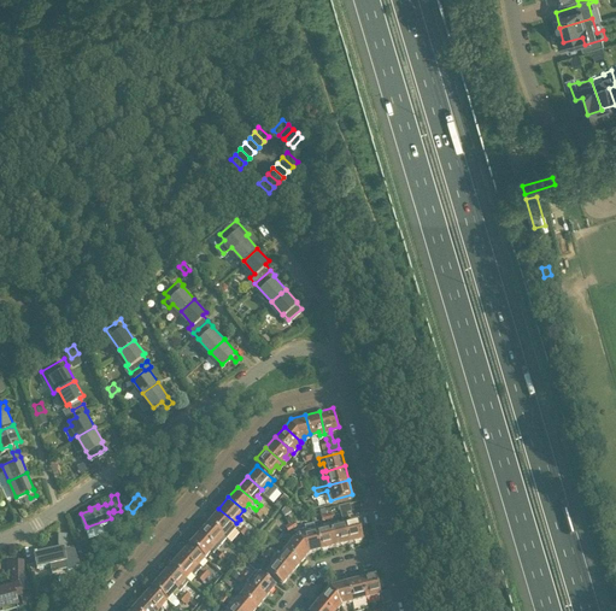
[(342,516),(344,520),(348,539),(363,535),(358,516),(350,518),(348,515),(350,515),(348,509),(353,507),(351,499),(340,501),(344,516),(342,516)]
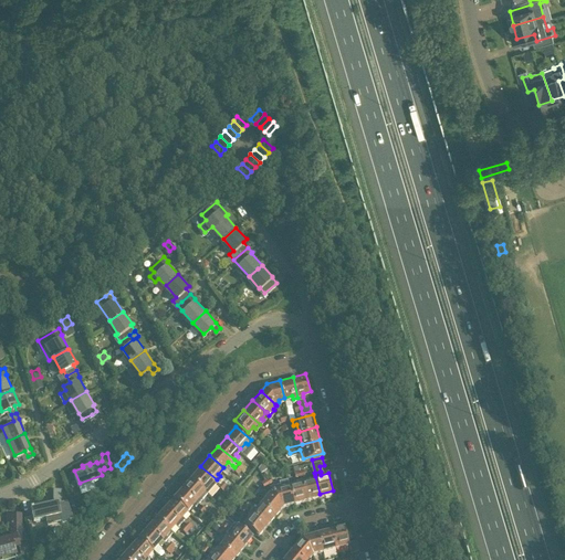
[(217,479),(200,466),(191,476),(195,478),(208,489),(217,479)]
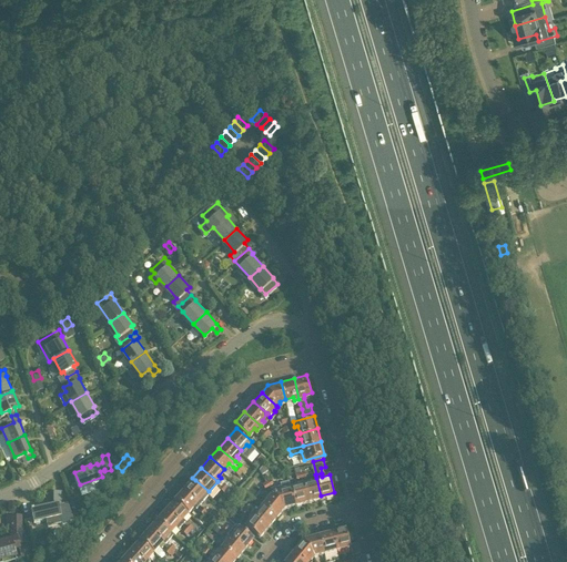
[(309,499),(321,496),(316,478),(310,480),(309,477),(303,478),(304,481),(309,499)]
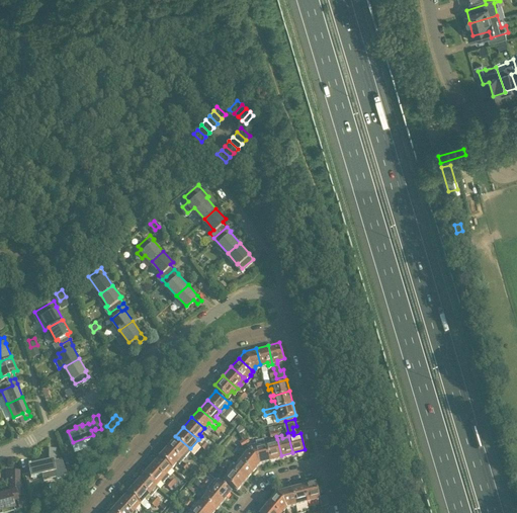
[(175,436),(167,445),(172,449),(182,457),(190,448),(178,438),(175,436)]
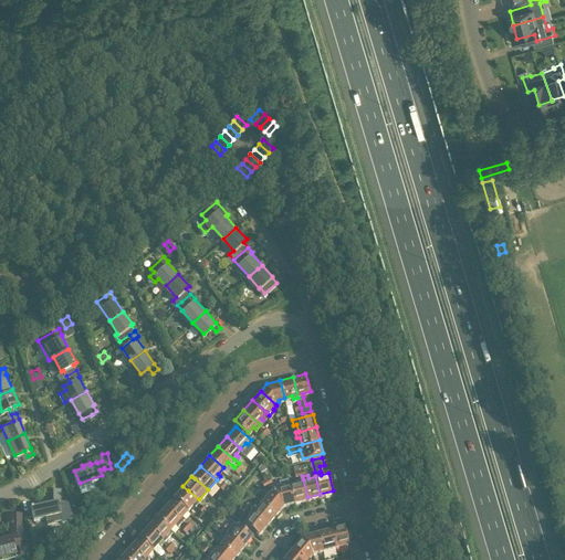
[(297,481),(290,483),(292,490),(295,500),(307,497),(303,479),(302,476),(297,477),(297,481)]
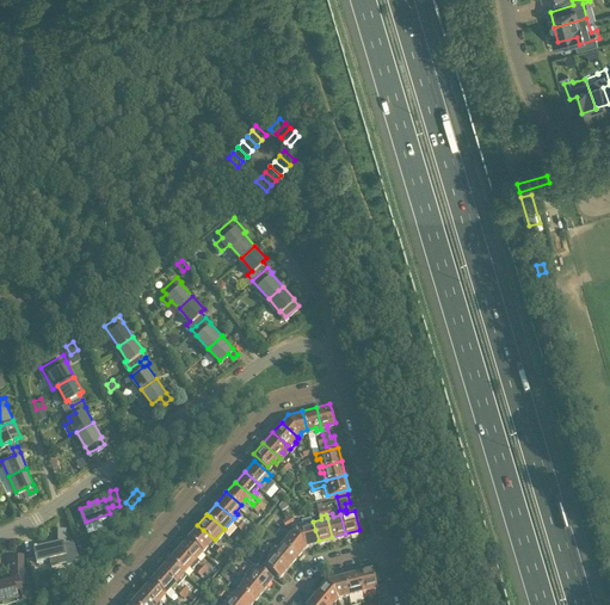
[(306,543),(319,541),(315,530),(313,522),(306,523),(305,520),(294,523),(306,543)]
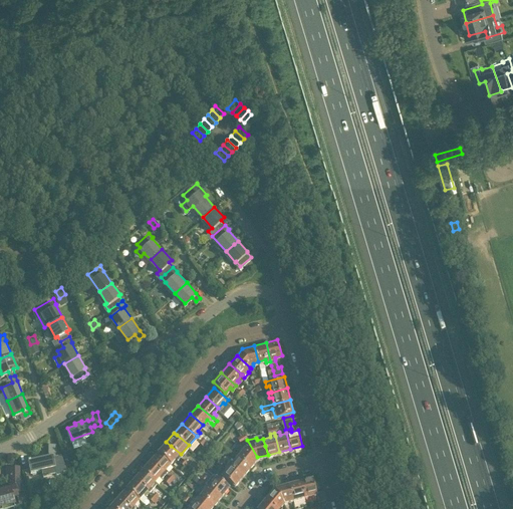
[(250,466),(257,457),(247,440),(240,448),(242,450),(238,455),(250,466)]
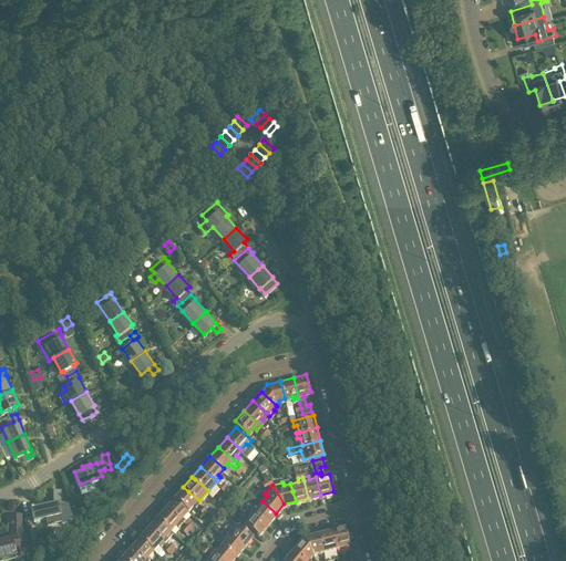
[(32,506),(34,517),(47,515),(48,521),(62,518),(59,505),(62,505),(62,487),(54,487),(54,500),(32,506)]
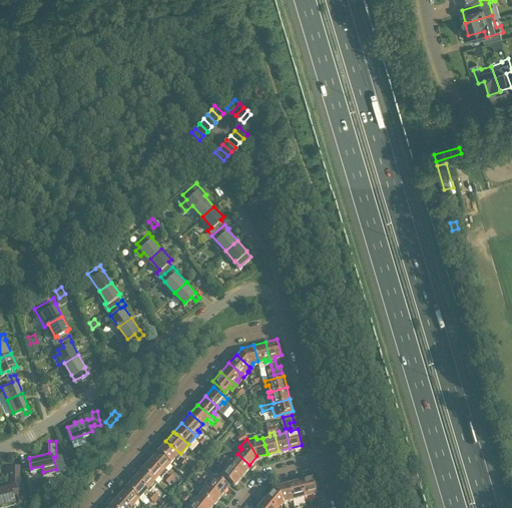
[(157,450),(170,461),(175,455),(177,457),(180,453),(170,445),(165,441),(157,450)]
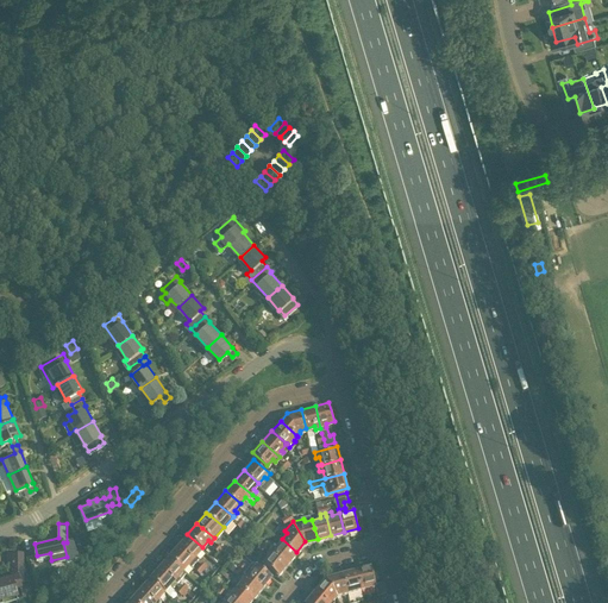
[(187,534),(179,545),(195,559),(200,554),(198,552),(202,547),(187,534)]
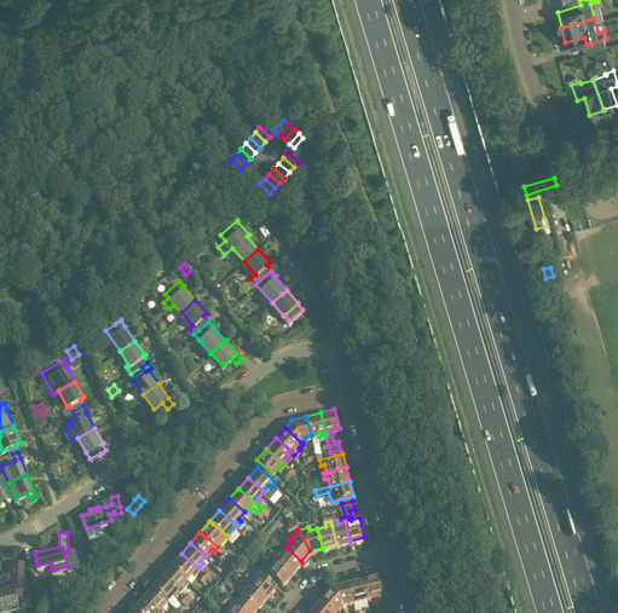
[(242,553),(241,551),(236,547),(229,555),(235,560),(242,553)]
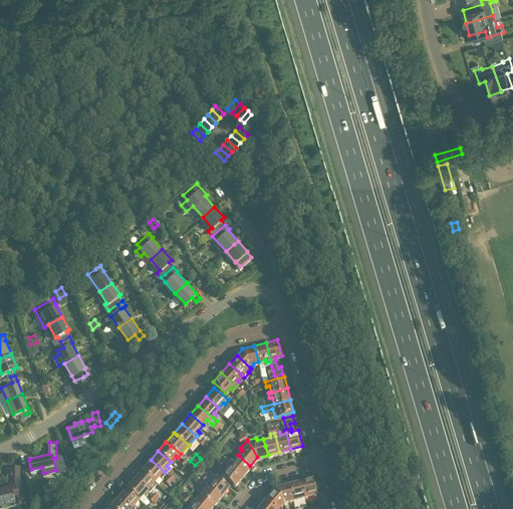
[(243,475),(250,466),(238,455),(233,460),(231,459),(228,462),(230,464),(243,475)]
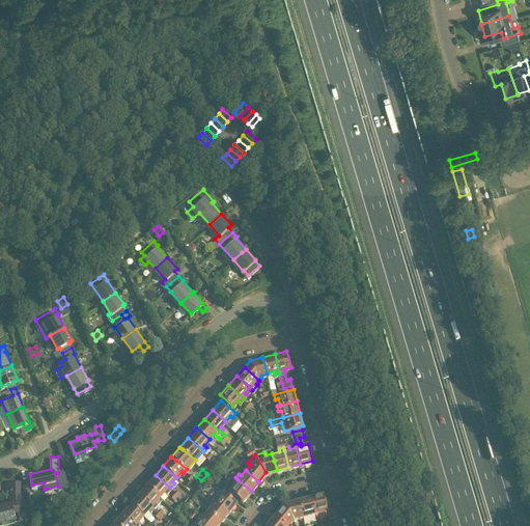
[(188,475),(192,479),(196,475),(191,471),(188,475)]
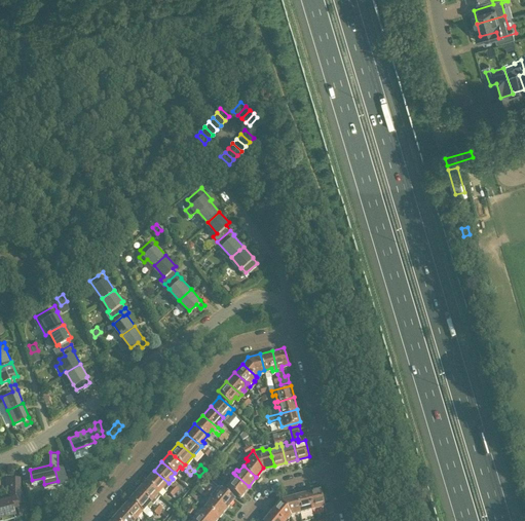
[(165,487),(169,483),(154,471),(146,479),(158,490),(163,485),(165,487)]
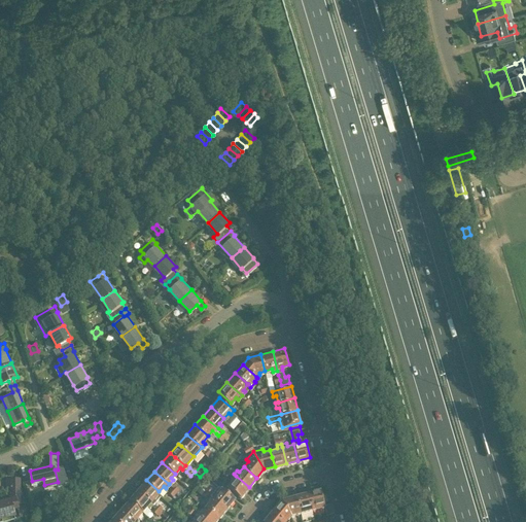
[(228,485),(241,496),(249,487),(236,476),(234,474),(231,478),(233,480),(228,485)]
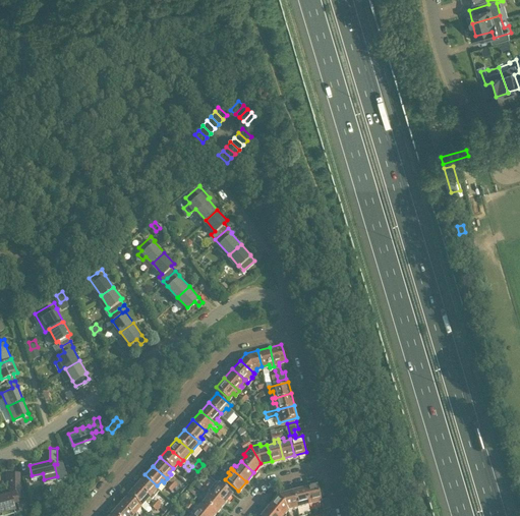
[(0,510),(14,507),(19,506),(15,493),(20,493),(20,470),(7,470),(7,477),(10,477),(10,494),(0,496),(0,510)]
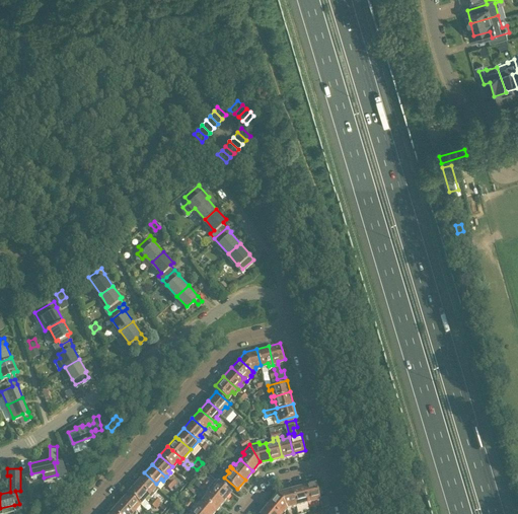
[(162,489),(156,484),(144,472),(136,482),(151,495),(154,491),(158,494),(162,489)]
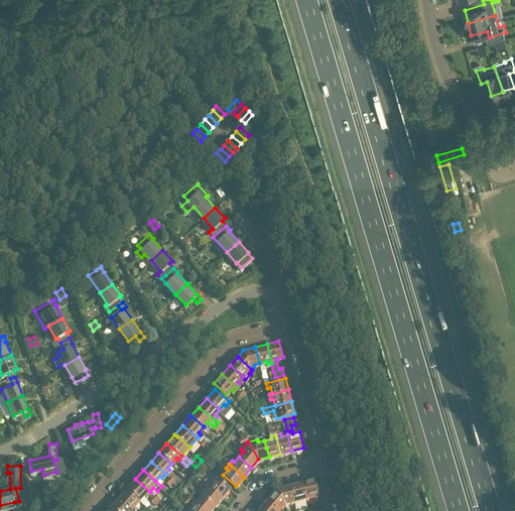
[(223,496),(231,486),(218,476),(213,482),(211,480),(208,484),(223,496)]
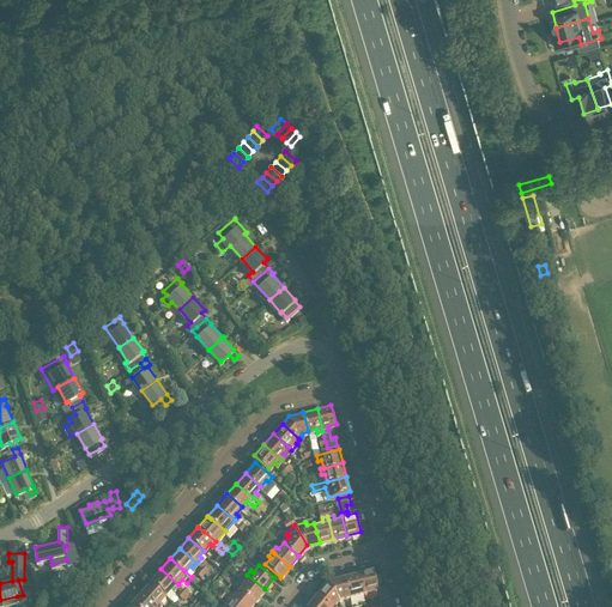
[(373,568),(359,571),(364,590),(379,587),(373,568)]
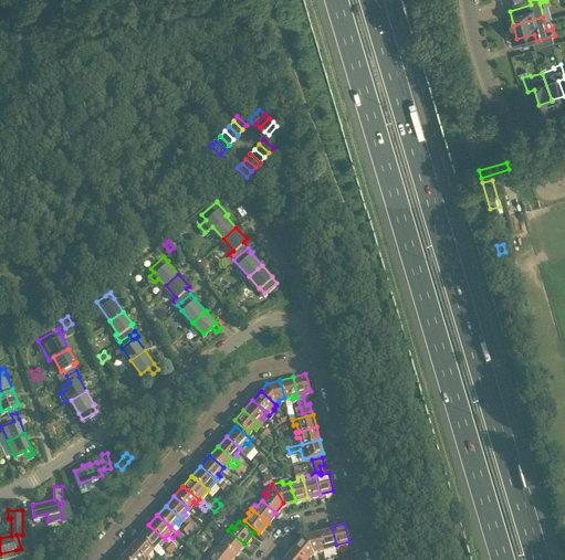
[(161,542),(165,539),(148,525),(139,535),(154,547),(159,541),(161,542)]
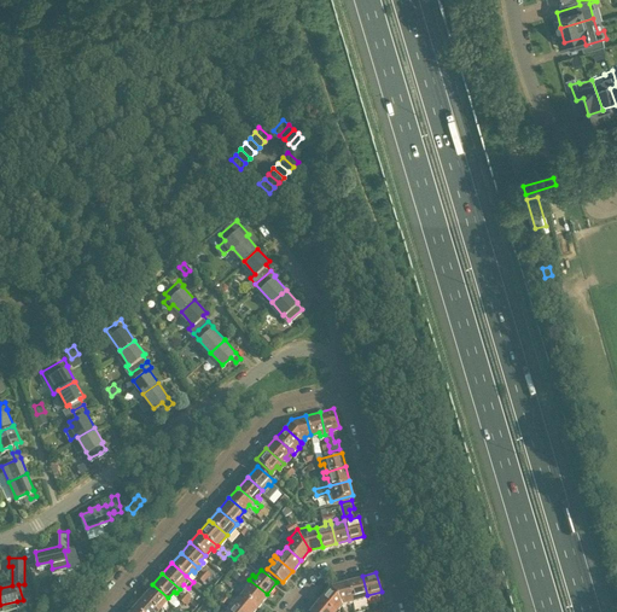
[(354,599),(367,595),(362,576),(348,580),(354,599)]
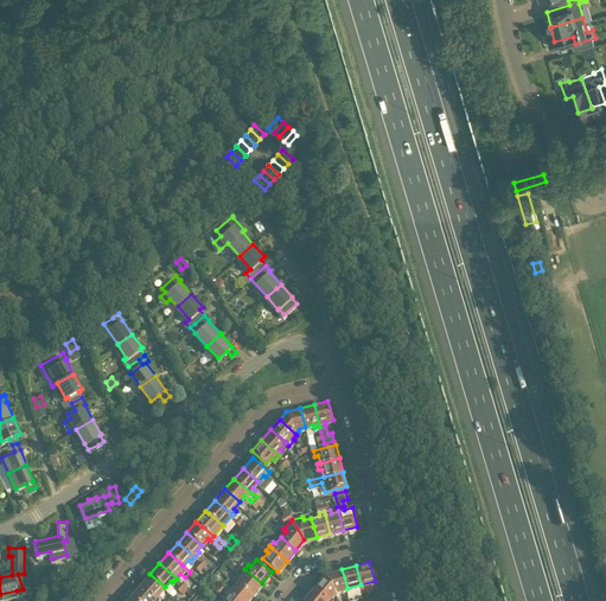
[(243,575),(237,582),(253,595),(262,583),(244,569),(241,573),(243,575)]
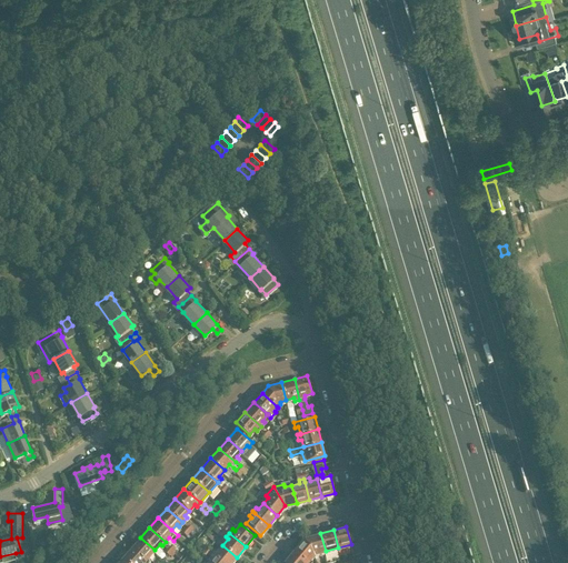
[(316,553),(326,551),(320,533),(306,536),(316,553)]
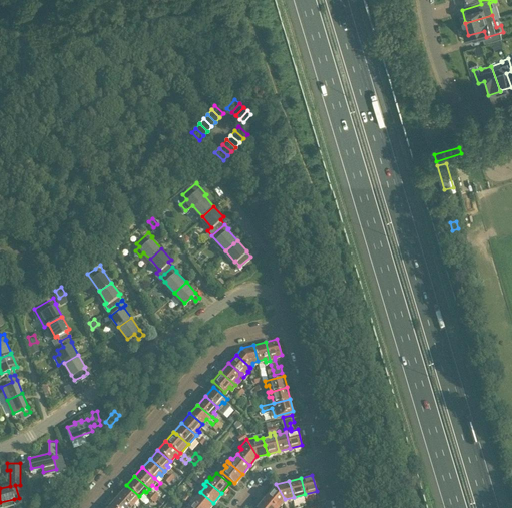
[(284,500),(285,499),(276,484),(275,485),(266,496),(278,506),(279,507),(280,507),(283,505),(281,503),(284,500)]
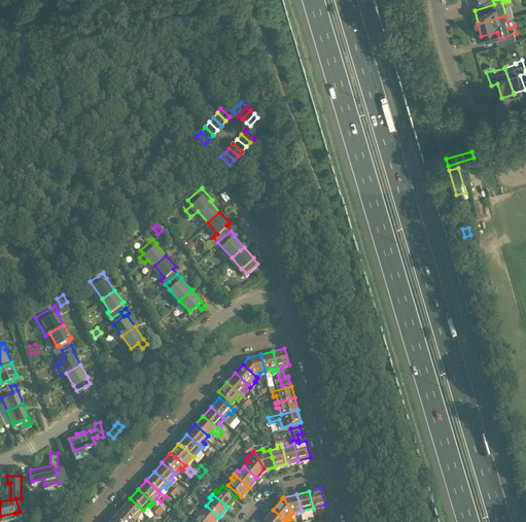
[(139,515),(143,510),(130,498),(121,508),(137,521),(141,517),(139,515)]
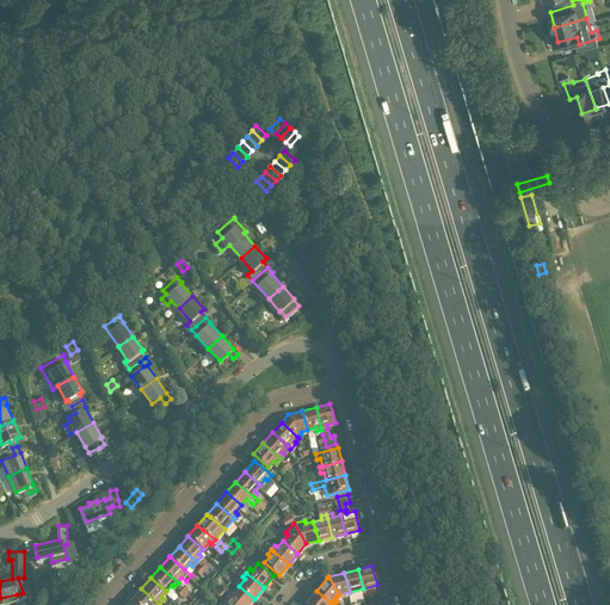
[(386,580),(377,582),(381,594),(389,592),(386,580)]
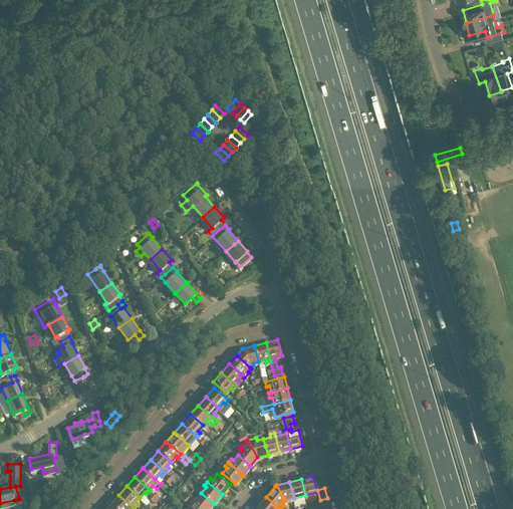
[(202,508),(209,508),(214,504),(201,493),(197,498),(195,496),(192,500),(202,508)]
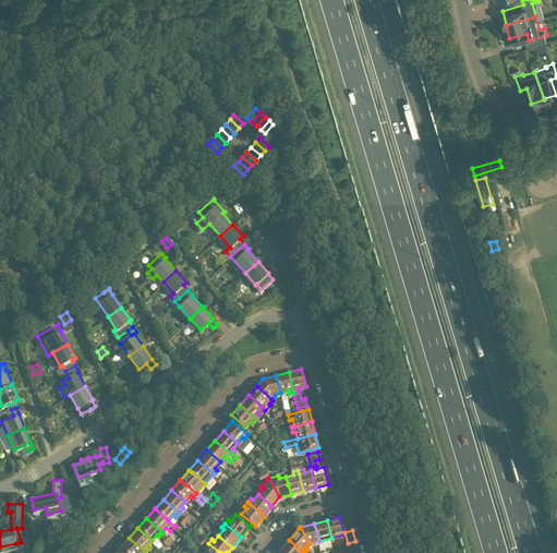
[(143,552),(145,552),(129,538),(121,548),(126,552),(143,552)]
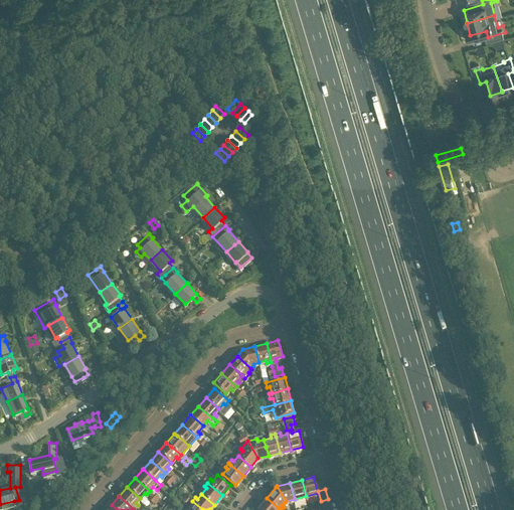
[(280,509),(279,508),(267,498),(259,508),(261,509),(280,509)]
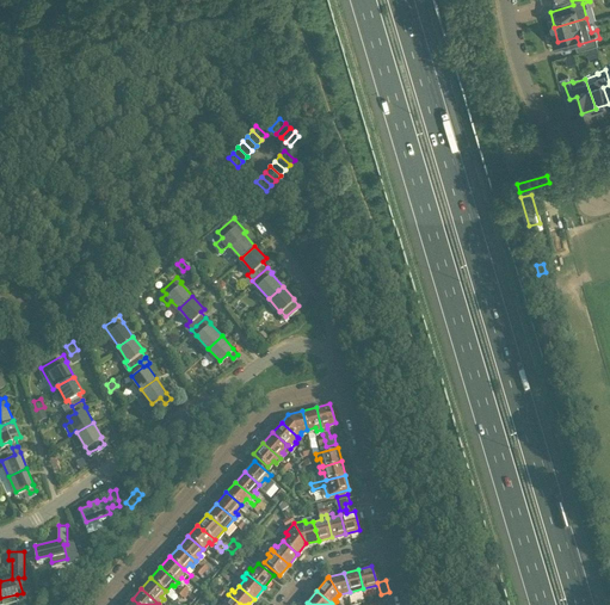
[(240,604),(228,594),(225,598),(227,600),(223,604),(240,604)]
